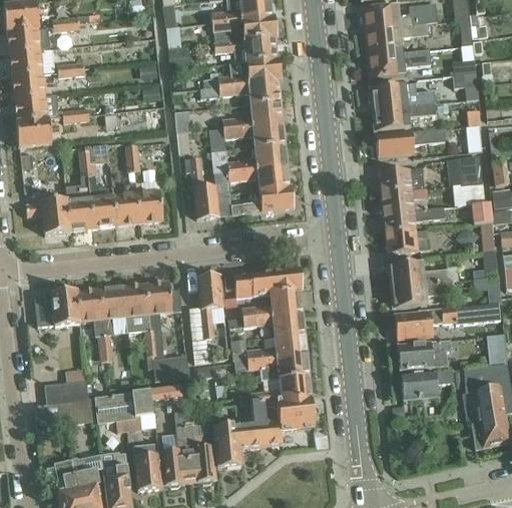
[(239,0),(241,10),(211,13),(212,22),(273,15),(271,0),(239,0)]
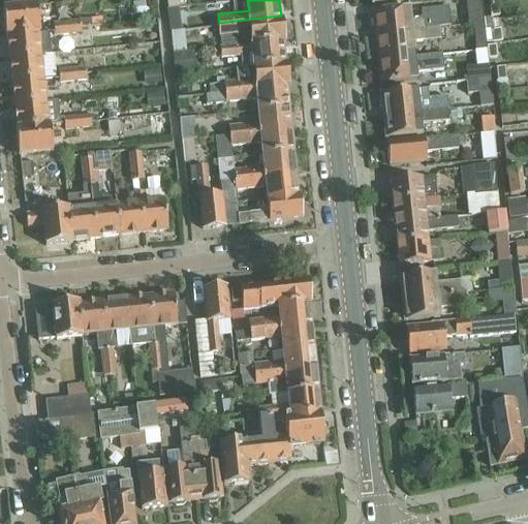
[(467,0),(469,21),(485,19),(483,0),(467,0)]
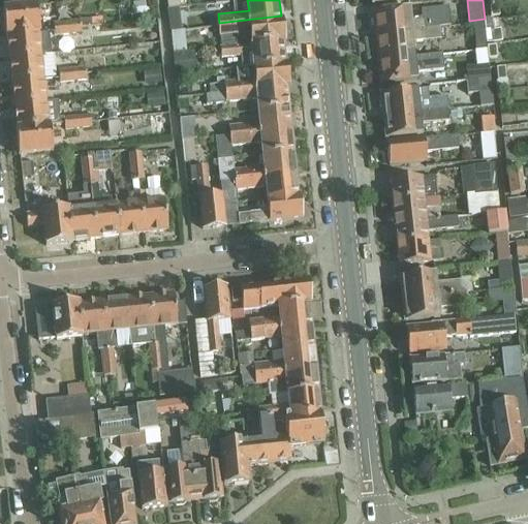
[(493,12),(501,11),(500,0),(492,0),(493,12)]
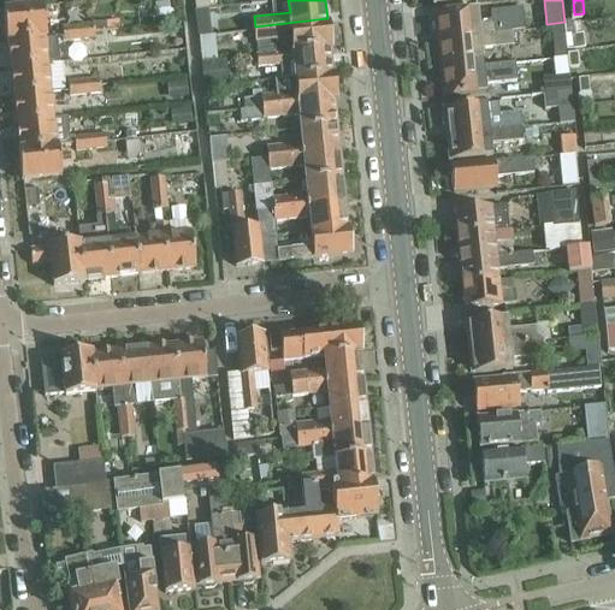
[(10,36),(47,33),(49,31),(46,1),(4,5),(7,36),(10,36)]
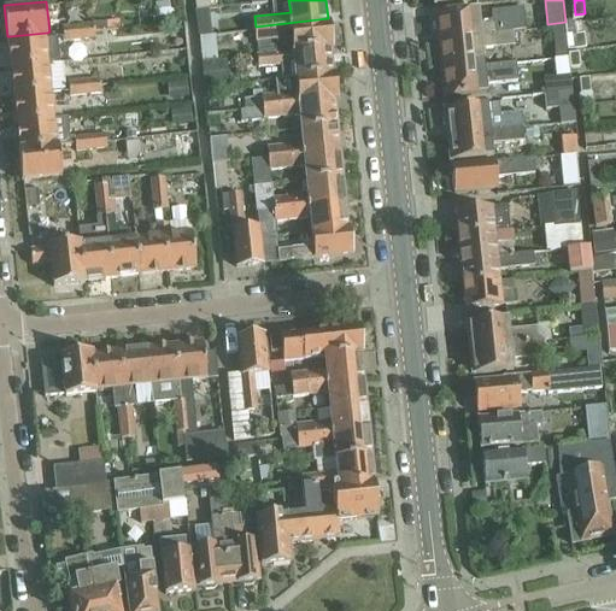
[(439,36),(515,29),(514,16),(481,18),(480,5),(436,10),(439,36)]
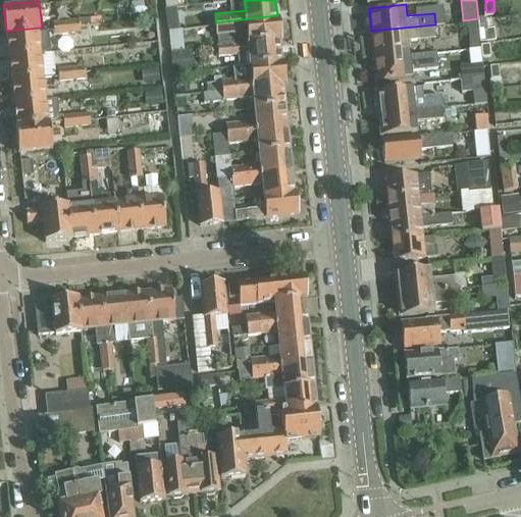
[(178,14),(167,16),(169,29),(170,28),(180,27),(178,14)]
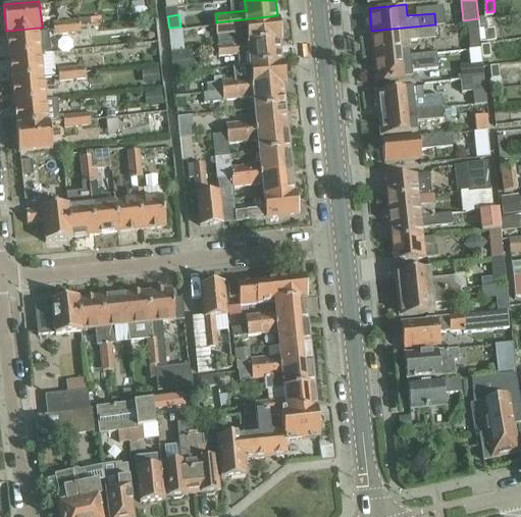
[(278,15),(277,15),(216,22),(217,32),(233,31),(235,42),(235,43),(280,38),(278,15)]
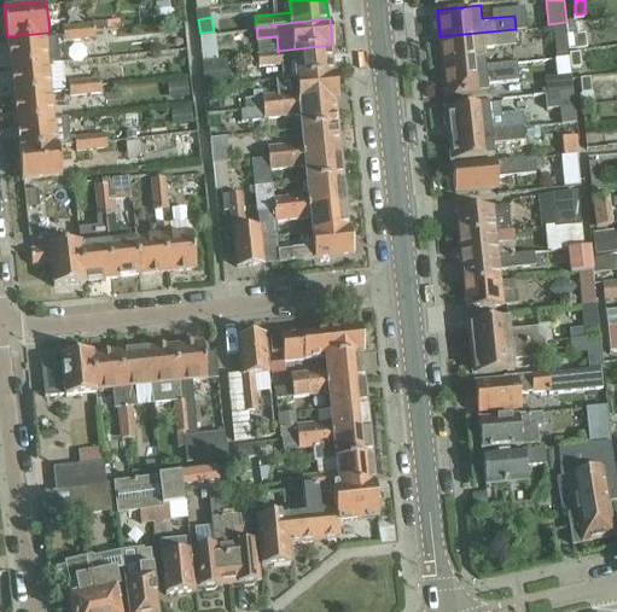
[(80,22),(81,34),(97,33),(98,39),(121,36),(120,24),(95,27),(95,21),(80,22)]
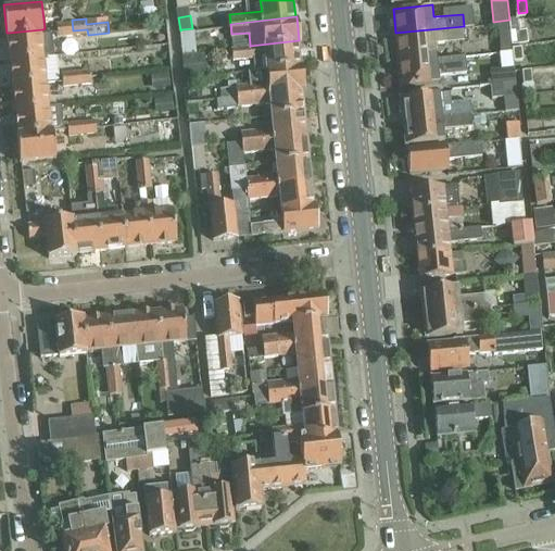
[(73,30),(72,20),(58,21),(59,33),(73,30)]
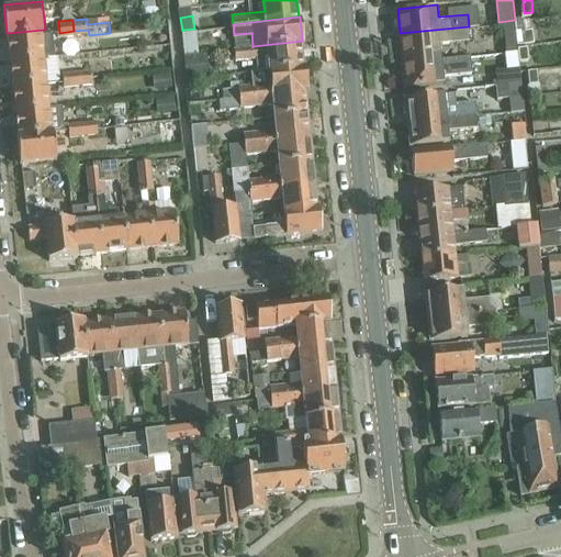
[(504,23),(507,52),(518,51),(516,22),(504,23)]
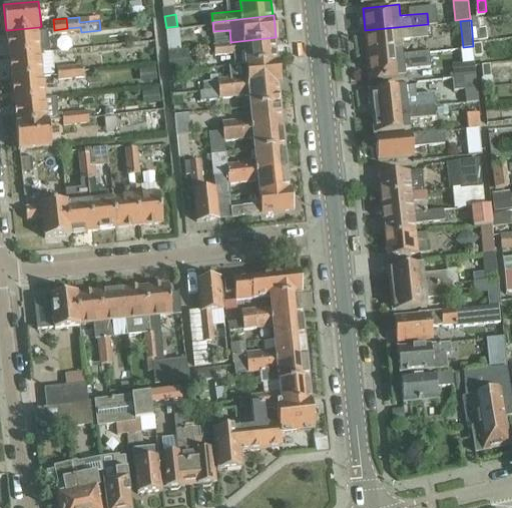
[(428,24),(365,30),(367,52),(404,48),(403,38),(429,36),(428,24)]
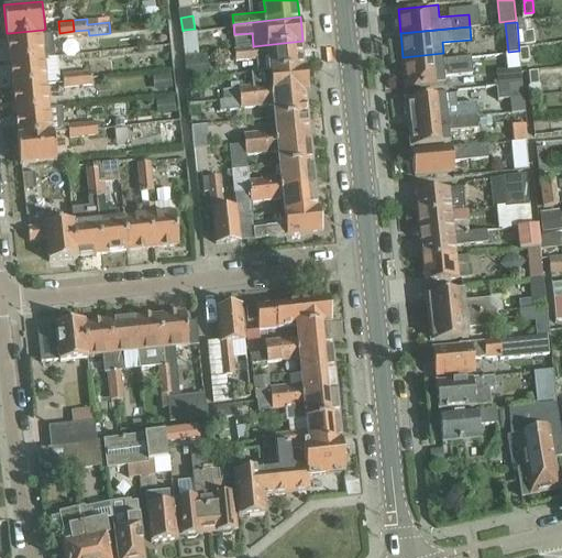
[(518,29),(519,42),(537,41),(535,26),(518,29)]
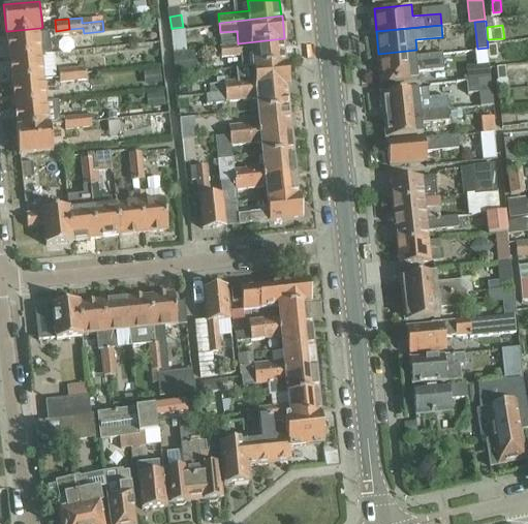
[(183,27),(173,28),(174,44),(189,42),(187,27),(183,27)]
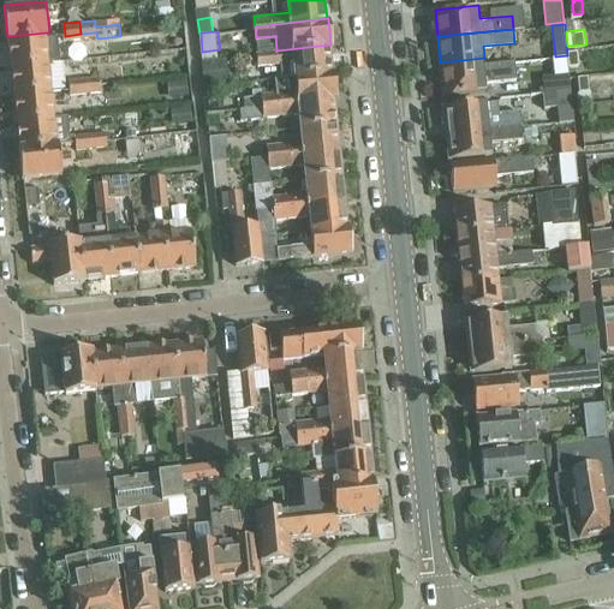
[(47,33),(10,36),(12,64),(49,60),(47,33)]
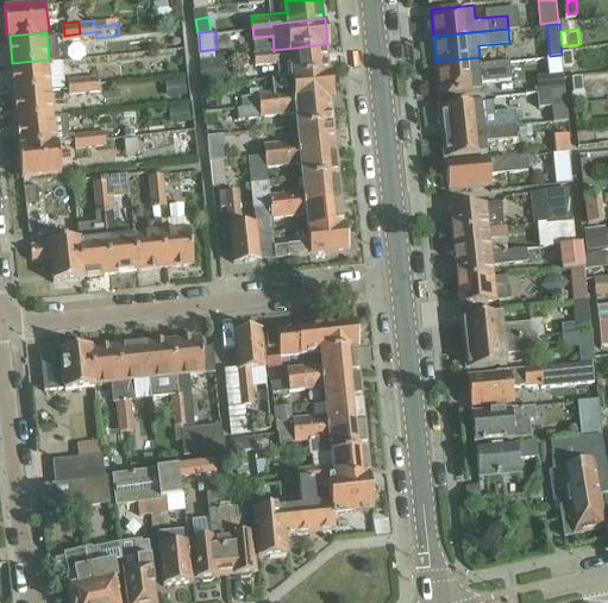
[(274,50),(274,49),(255,51),(256,63),(292,60),(293,74),(330,70),(327,44),(274,50)]
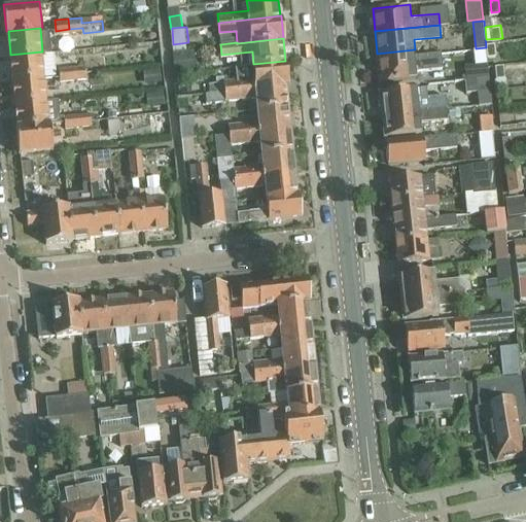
[(488,55),(497,54),(495,41),(487,42),(488,55)]
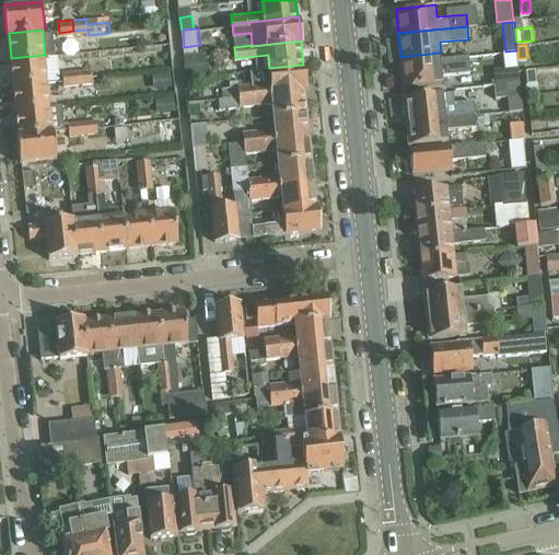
[(191,51),(185,53),(187,74),(204,72),(201,50),(198,51),(191,51)]
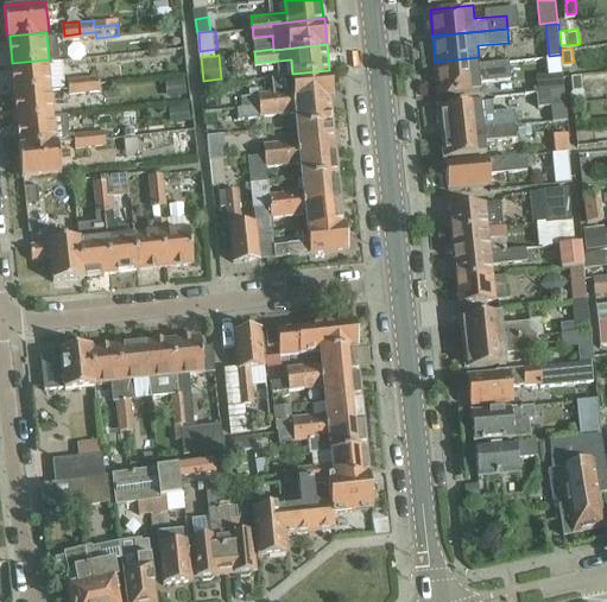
[(49,59),(12,63),(16,92),(52,88),(49,59)]
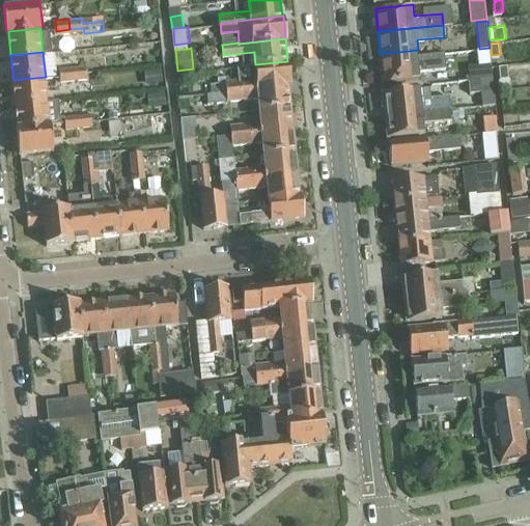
[(447,64),(445,52),(381,58),(383,80),(420,77),(419,67),(447,64)]
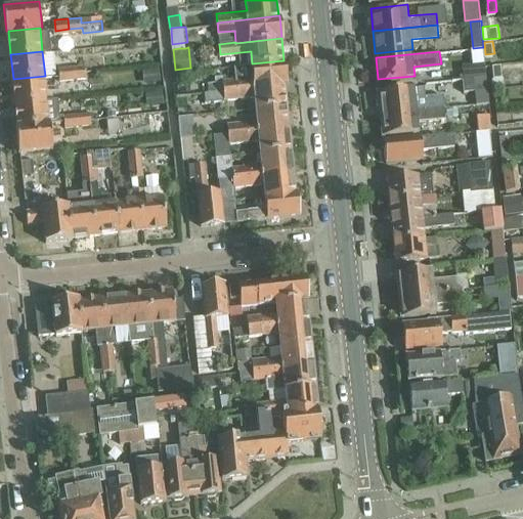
[(253,76),(223,79),(209,81),(210,89),(285,82),(286,81),(284,60),(252,63),(253,76)]
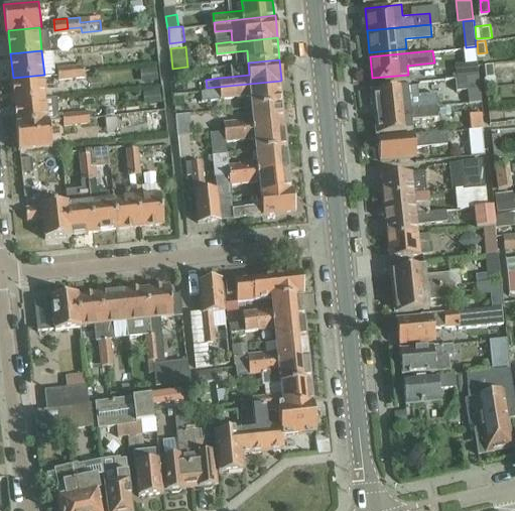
[(478,59),(455,61),(456,76),(479,74),(478,59)]
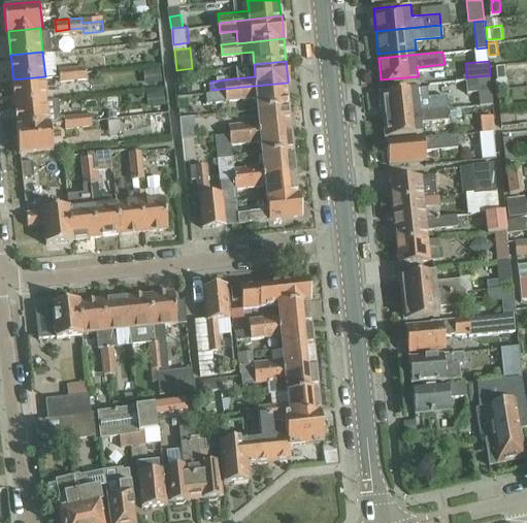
[(498,76),(506,75),(505,63),(497,64),(498,76)]
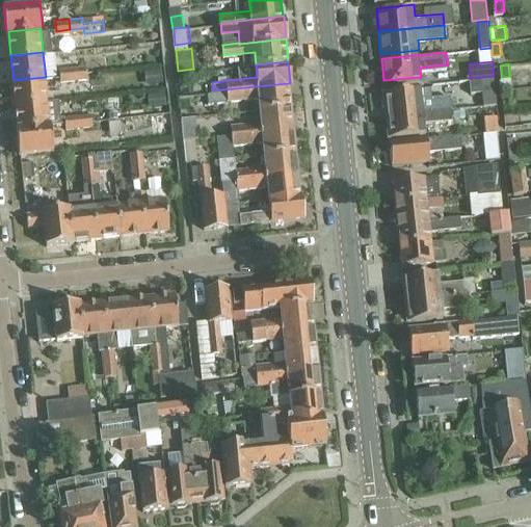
[(74,66),(75,77),(88,76),(87,64),(74,66)]
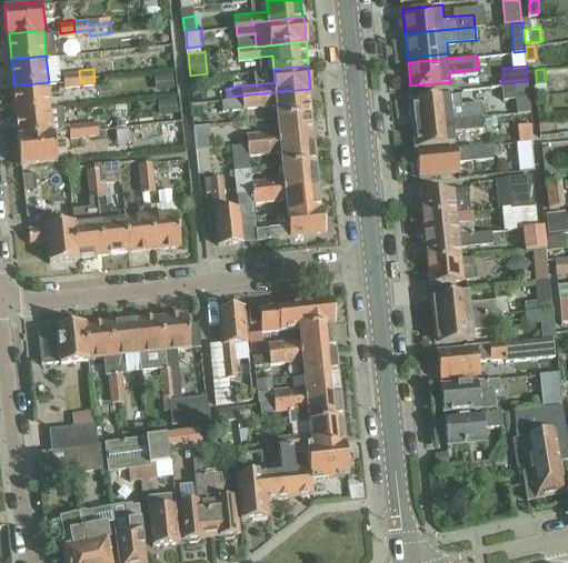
[(80,82),(79,70),(65,72),(66,83),(80,82)]
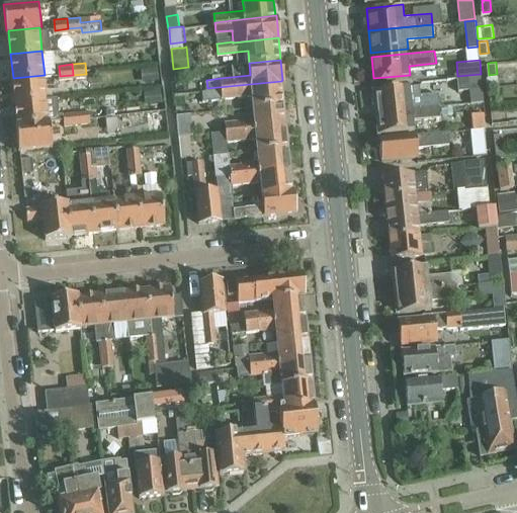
[(157,65),(142,67),(144,79),(159,77),(157,65)]
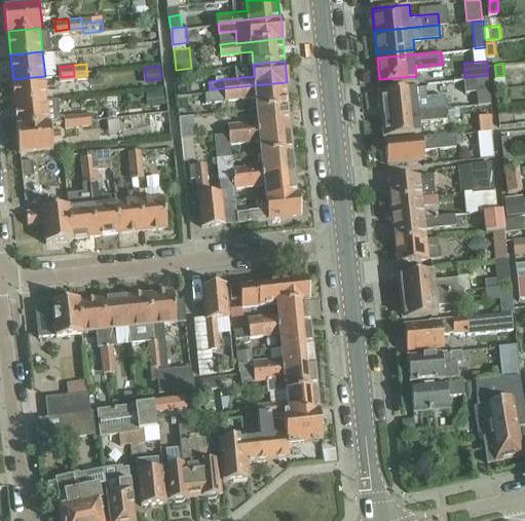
[(489,86),(488,75),(464,77),(454,78),(455,89),(489,86)]
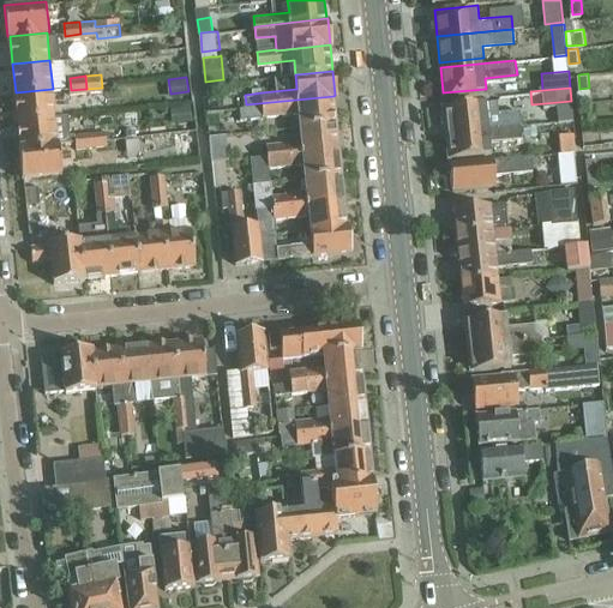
[(53,89),(16,92),(18,118),(55,114),(53,89)]
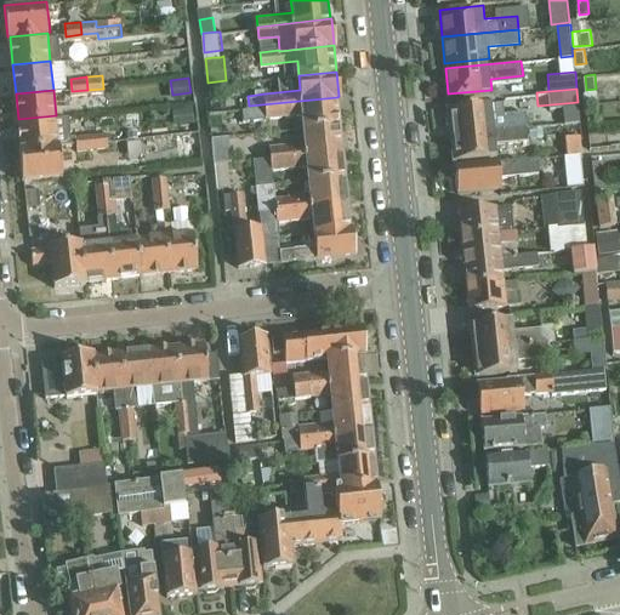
[(337,97),(249,106),(242,107),(243,118),(302,112),(303,126),(341,121),(337,97)]
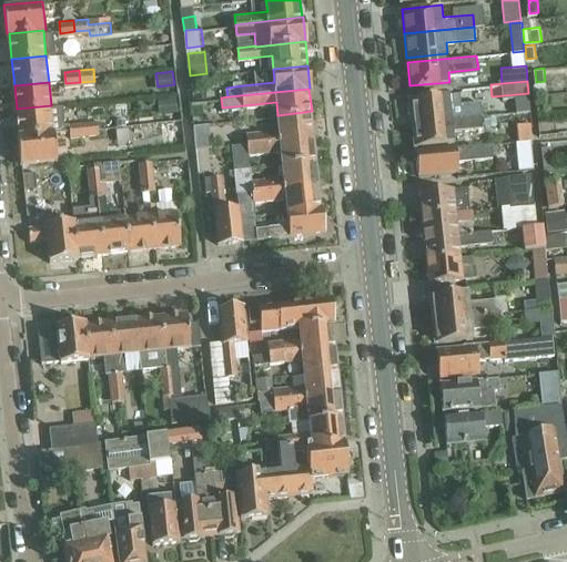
[(413,121),(483,114),(482,102),(452,105),(451,92),(411,95),(413,121)]
